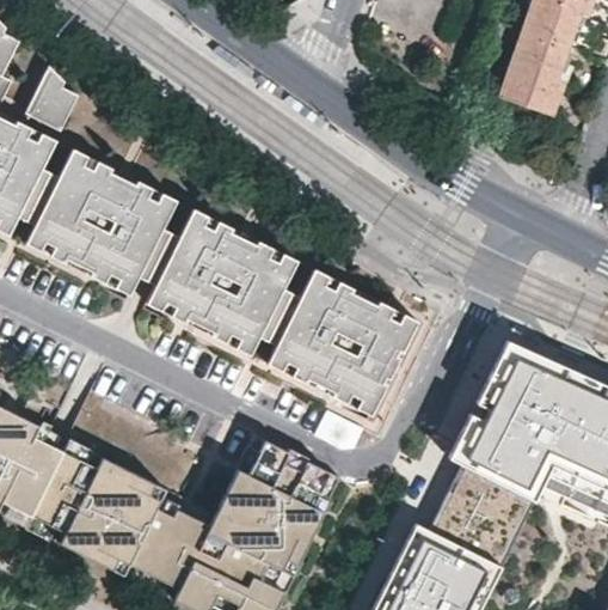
[(571,44),(582,12),(589,13),(593,0),(538,0),(528,29),(571,44)]
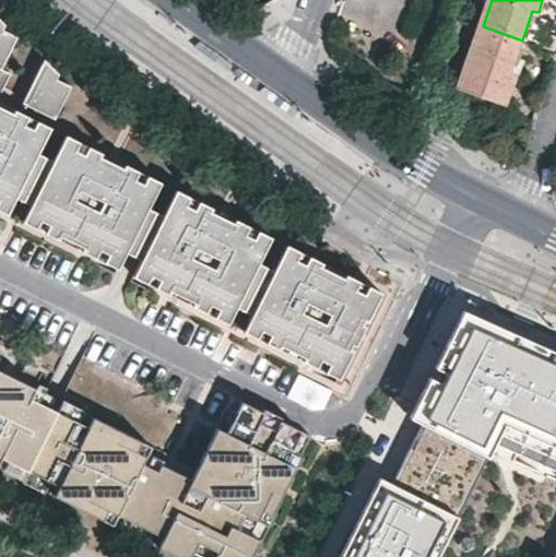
[(0,215),(7,218),(14,202),(19,193),(34,201),(30,210),(22,226),(66,248),(79,223),(84,226),(72,251),(117,273),(127,252),(131,244),(148,250),(143,260),(132,282),(176,304),(189,277),(194,281),(182,306),(227,328),(235,311),(239,303),(255,310),(250,319),(243,336),(286,358),(299,332),(305,335),(292,360),(336,383),(359,338),(341,329),(344,323),(363,332),(382,292),(228,215),(216,237),(211,234),(222,212),(118,161),(107,182),(101,179),(111,157),(0,102),(0,97),(12,73),(2,69),(19,37),(3,30),(7,25),(0,18),(0,215)]
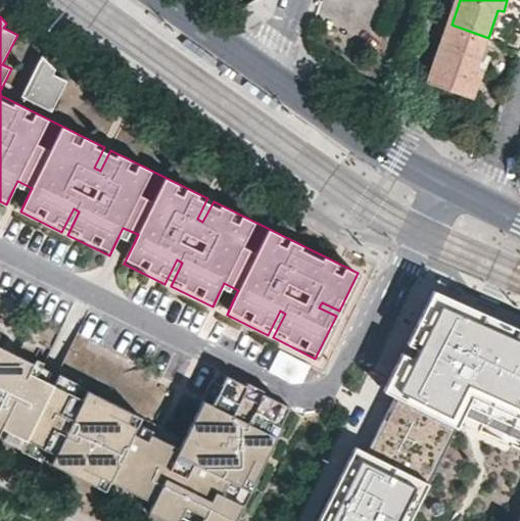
[(479,65),(488,38),(452,25),(432,81),(474,97),(484,67),(479,65)]
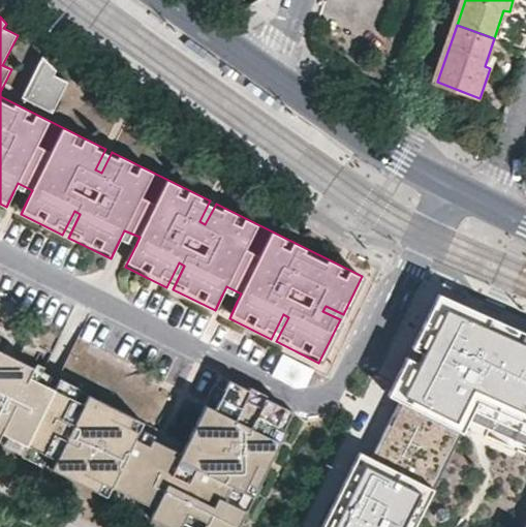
[(63,92),(68,82),(58,76),(55,74),(57,70),(43,56),(31,81),(34,82),(32,87),(29,85),(23,97),(53,113),(61,95),(63,92)]
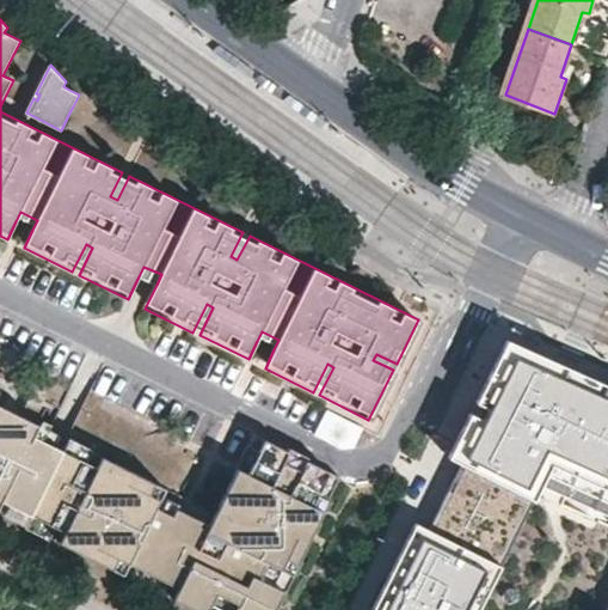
[(182,93),(178,99),(213,124),(217,119),(182,93)]
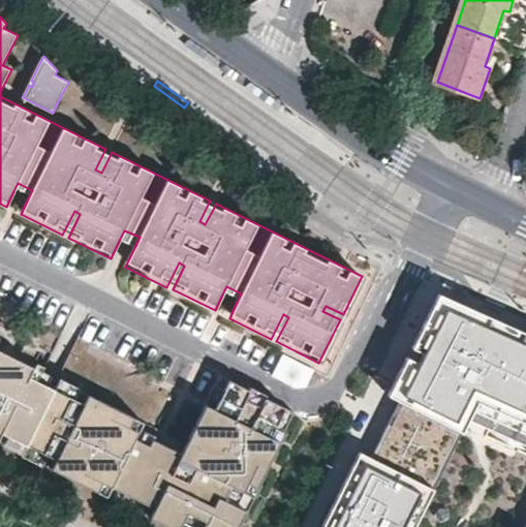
[(247,145),(218,124),(214,129),(243,150),(247,145)]
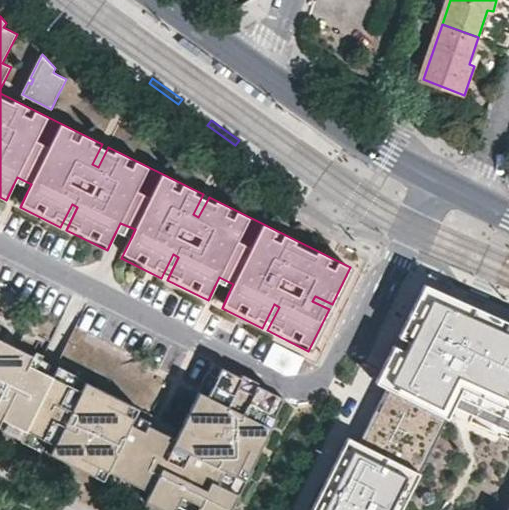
[(105,145),(102,144),(92,164),(98,167),(108,147),(105,145)]
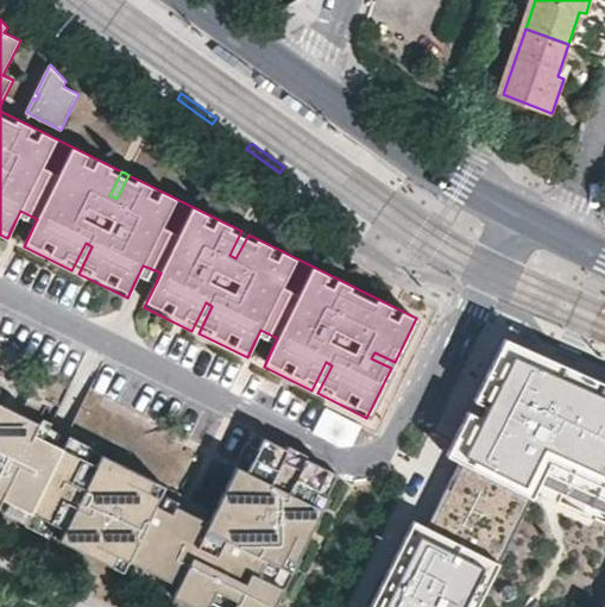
[(16,220),(32,229),(37,219),(20,211),(16,220)]
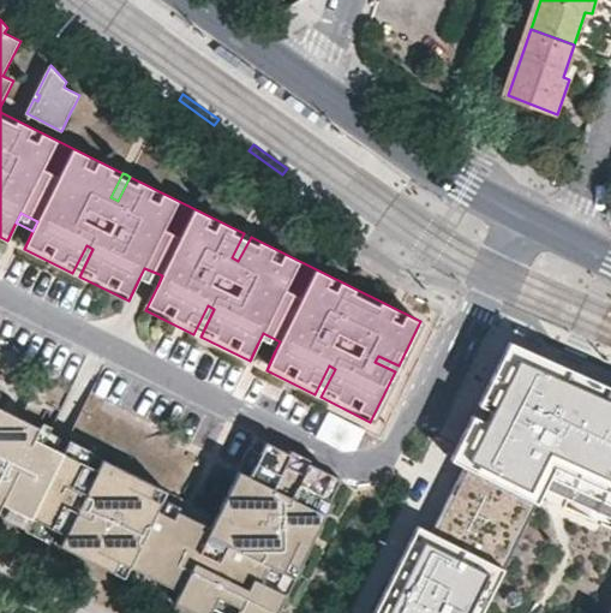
[(247,234),(244,233),(232,257),(238,261),(251,237),(247,234)]
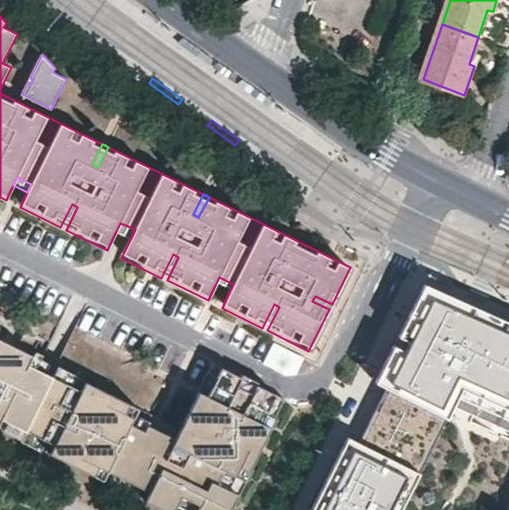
[(60,227),(66,230),(77,207),(72,204),(60,227)]
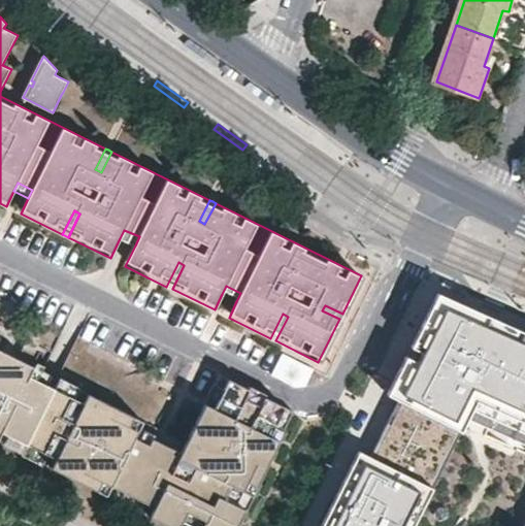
[(135,245),(139,236),(124,230),(120,238),(135,245)]
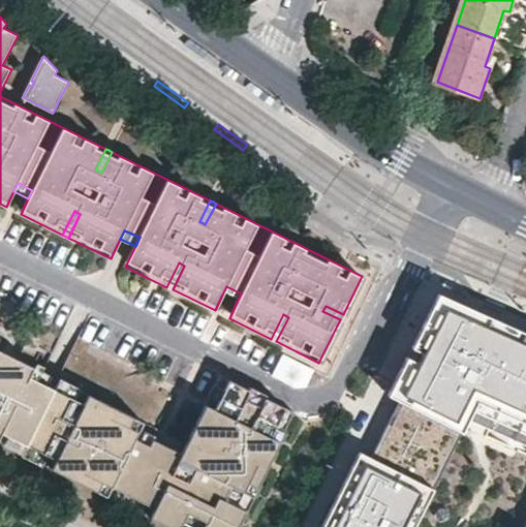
[(166,287),(173,289),(184,266),(179,262),(166,287)]
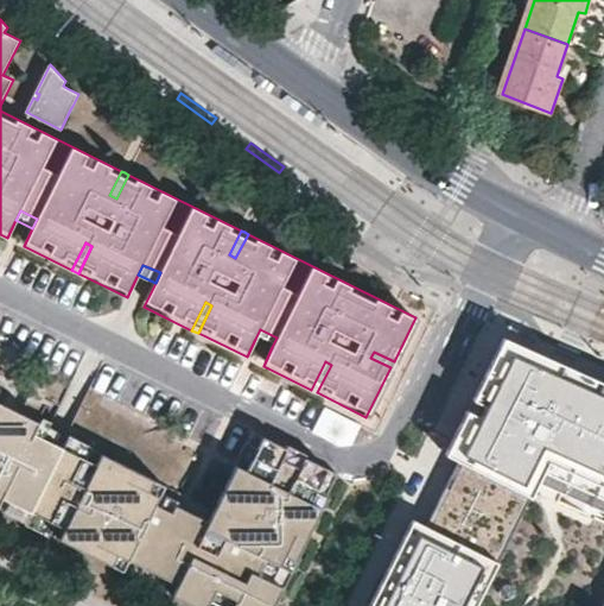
[(603,366),(497,322),(452,428),(551,468),(560,444),(603,464),(603,366)]
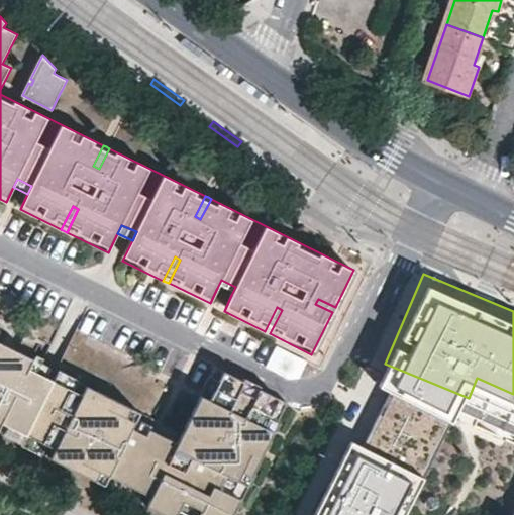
[(231,295),(235,287),(221,280),(217,288),(231,295)]
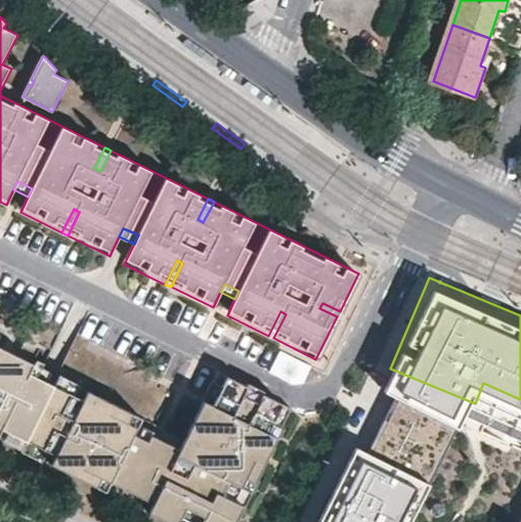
[(337,316),(340,311),(322,303),(319,308),(337,316)]
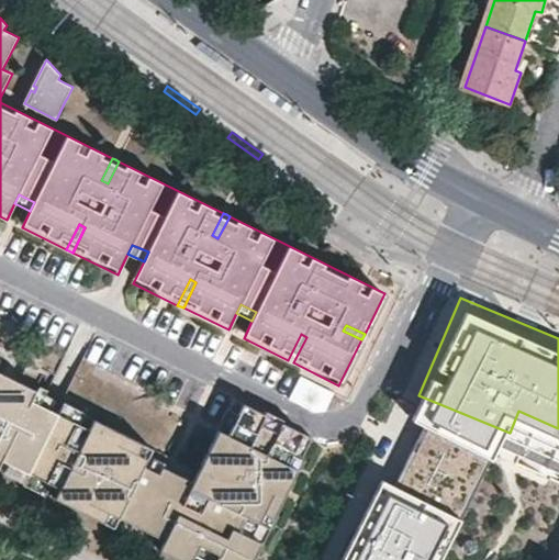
[(288,360),(293,362),(306,337),(301,334),(288,360)]
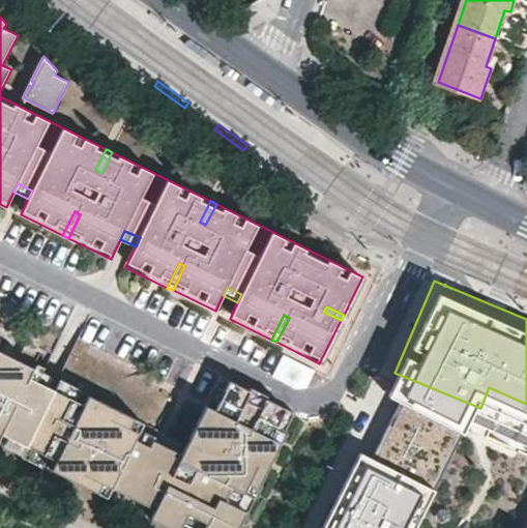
[(311,384),(319,368),(288,352),(276,374),(301,386),(311,384)]
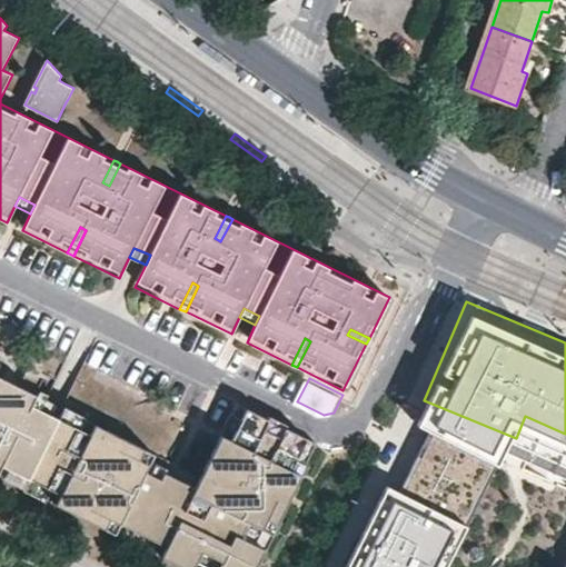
[(144,476),(152,459),(61,414),(57,424),(30,410),(35,400),(12,389),(7,401),(0,398),(0,388),(2,385),(0,383),(0,470),(7,474),(26,483),(21,493),(164,557),(195,494),(194,493),(190,499),(179,494),(176,499),(157,489),(160,484),(148,478),(144,476)]
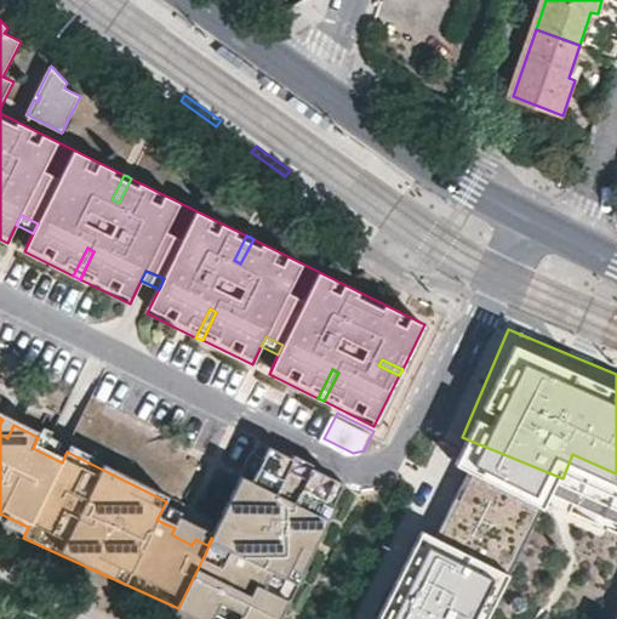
[(0,435),(7,438),(13,425),(3,420),(0,424),(0,435)]
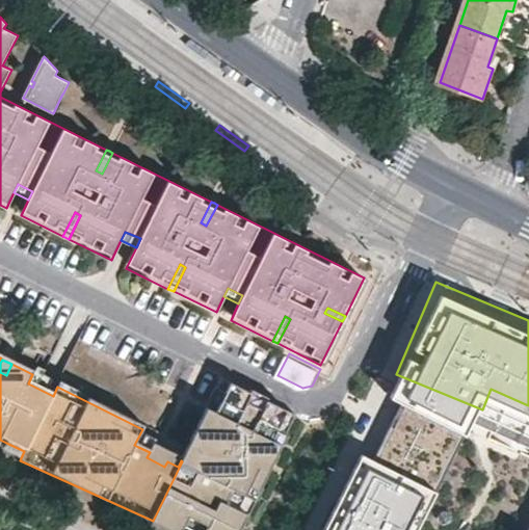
[(53,396),(57,387),(32,374),(28,383),(53,396)]
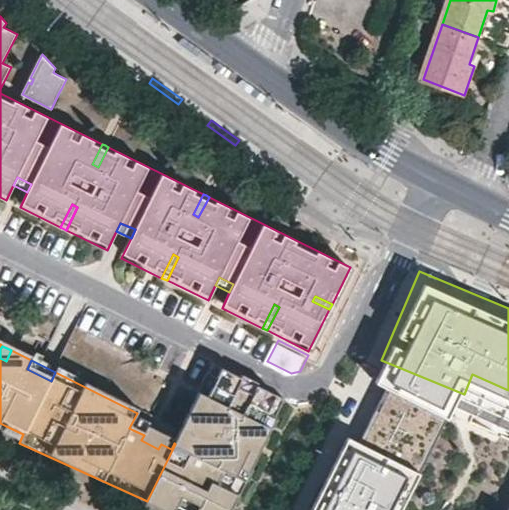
[(378,377),(307,509),(508,509),(508,499),(504,509),(434,509),(413,500),(464,394),(381,360),(378,377)]
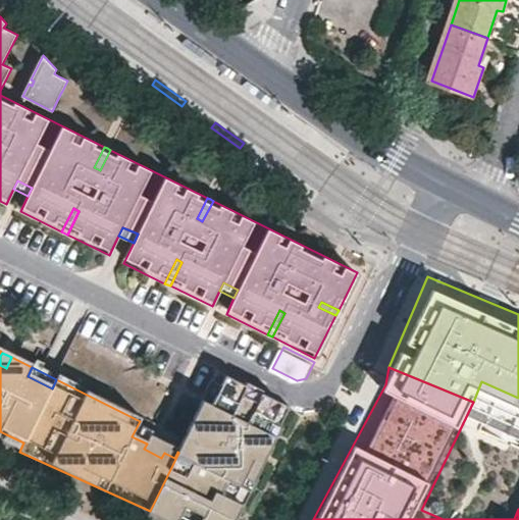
[(206,397),(178,453),(150,511),(167,519),(236,519),(293,404),(229,373),(215,402),(206,397)]
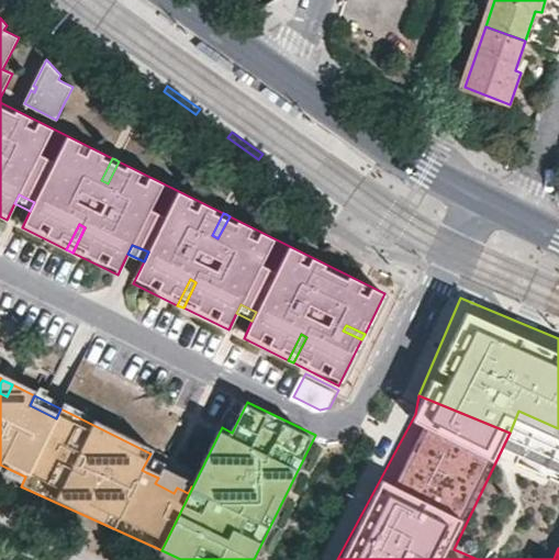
[(161,472),(164,468),(152,462),(146,472),(158,478),(161,471),(161,472)]
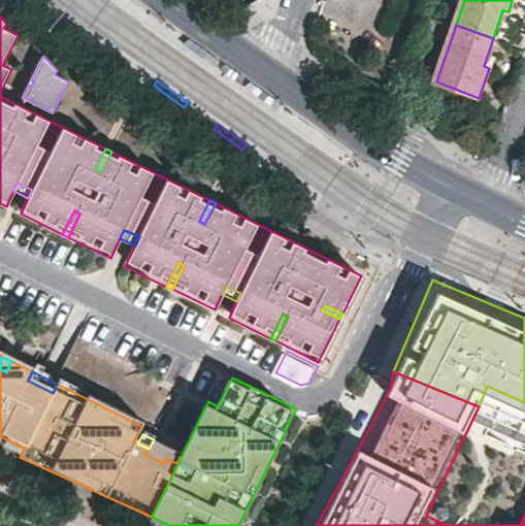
[(20,457),(24,448),(6,439),(2,449),(20,457)]
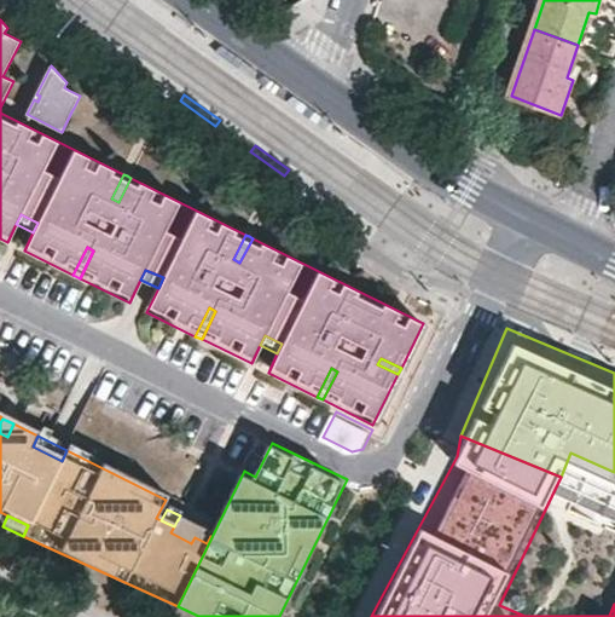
[(174,526),(170,532),(191,543),(195,537),(198,530),(178,520),(178,519),(174,526)]
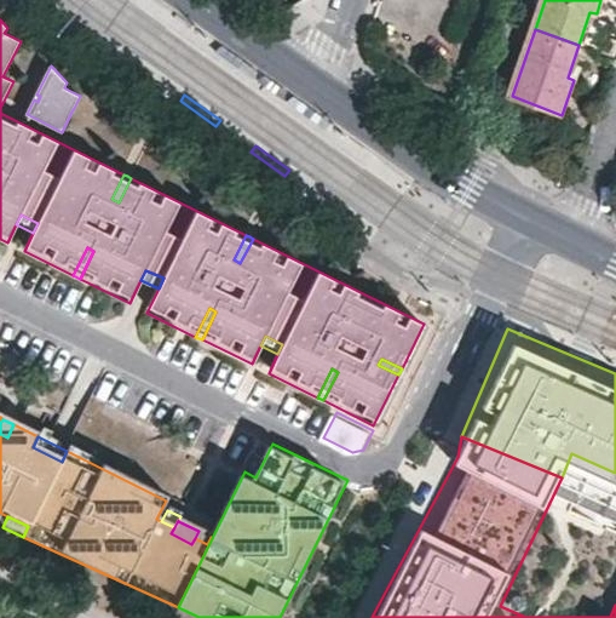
[(207,544),(211,537),(199,531),(195,538),(207,544)]
